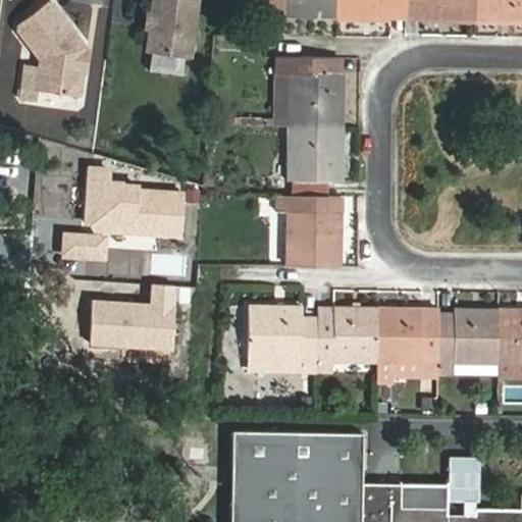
[(195,0),(151,0),(145,49),(188,54),(195,0)]
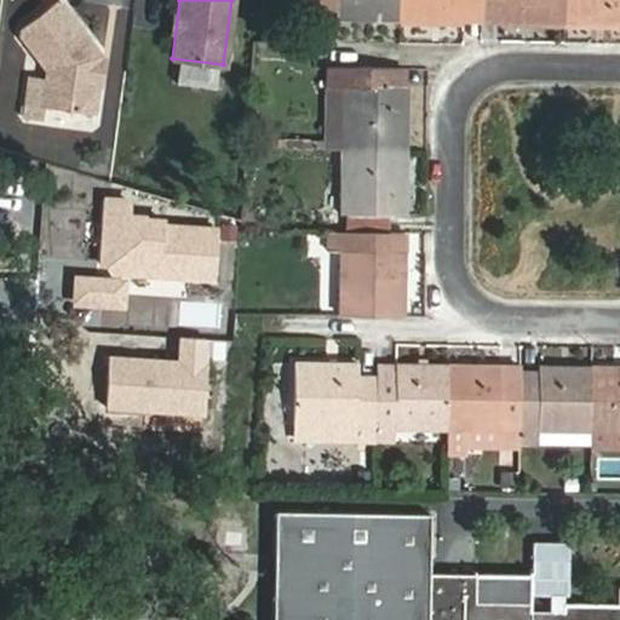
[(401,19),(401,0),(319,0),(319,4),(337,4),(337,18),(401,19)]
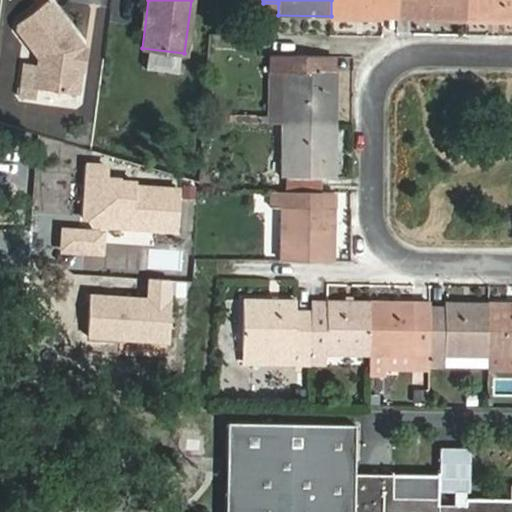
[(331,0),(331,16),(383,17),(384,4),(399,4),(399,0),(331,0)]
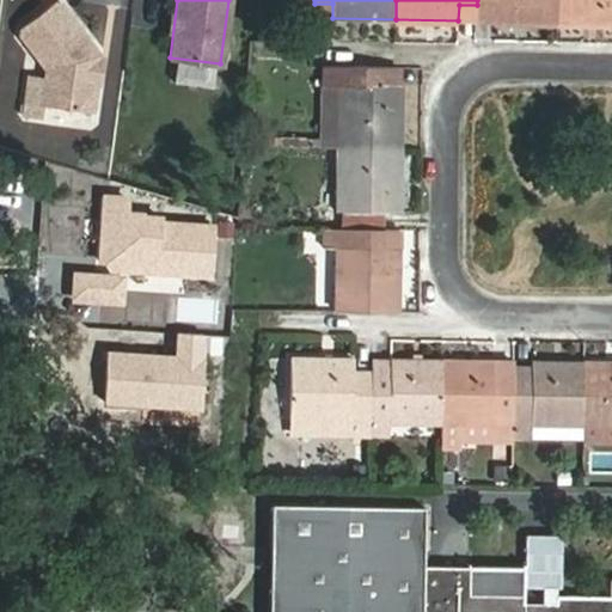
[(558,22),(557,0),(477,0),(477,5),(496,5),(495,20),(558,22)]
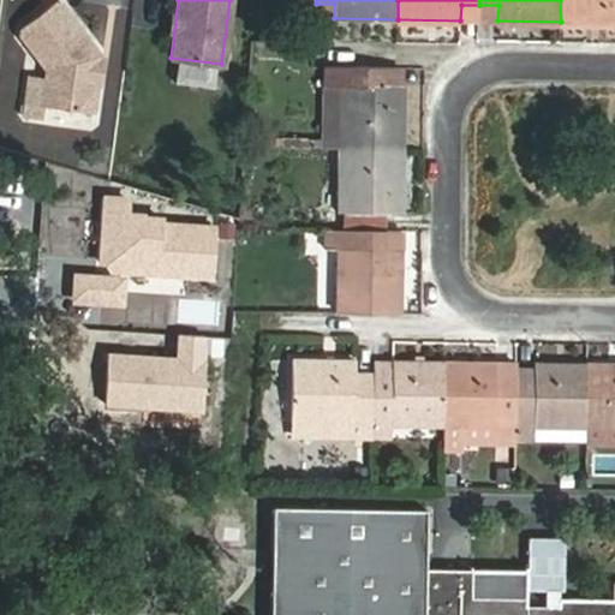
[(614,0),(560,0),(561,22),(614,22),(614,0)]
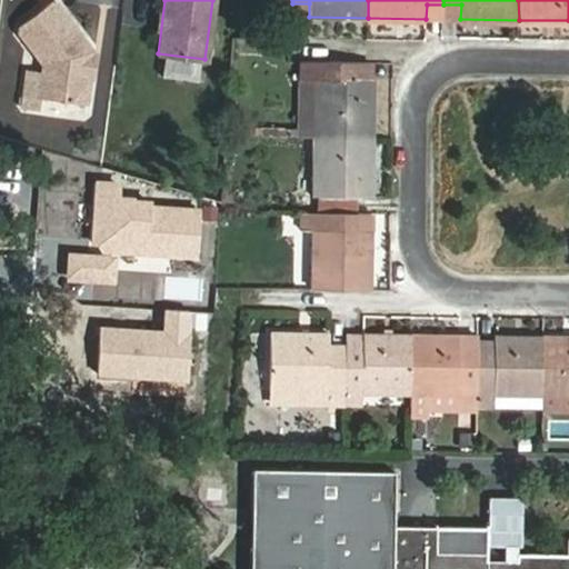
[(45,65),(41,98),(87,103),(93,51),(57,5),(49,3),(22,25),(20,32),(45,65)]
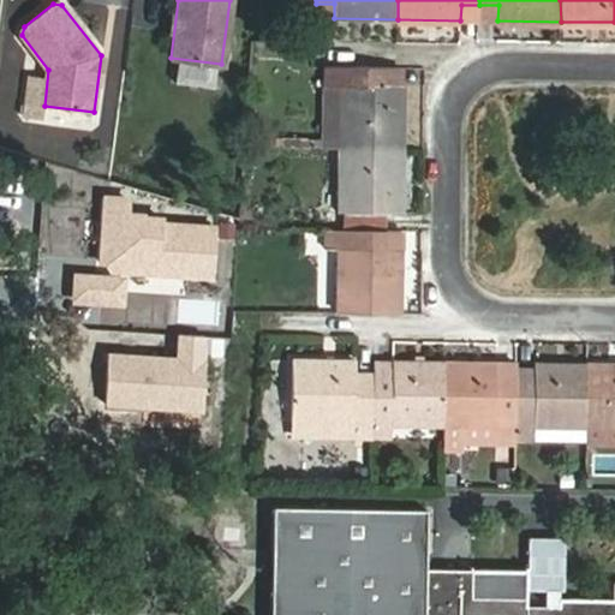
[(316,18),(334,18),(334,4),(316,4),(316,18)]
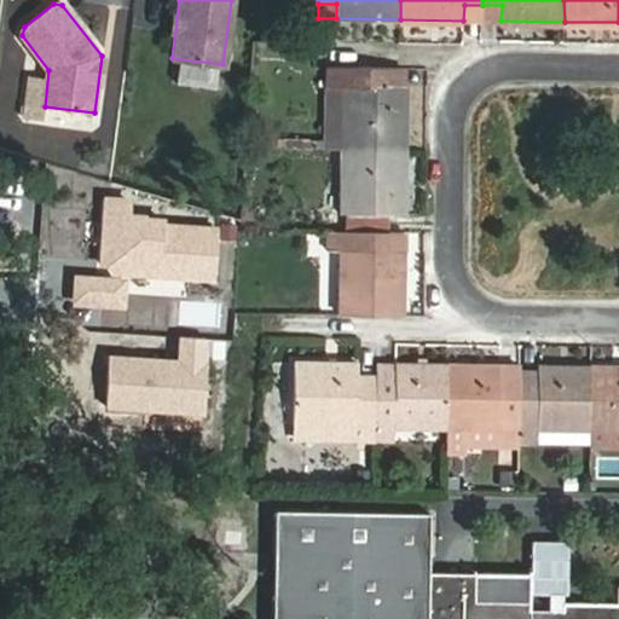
[(482,21),(482,5),(464,5),(463,21),(482,21)]
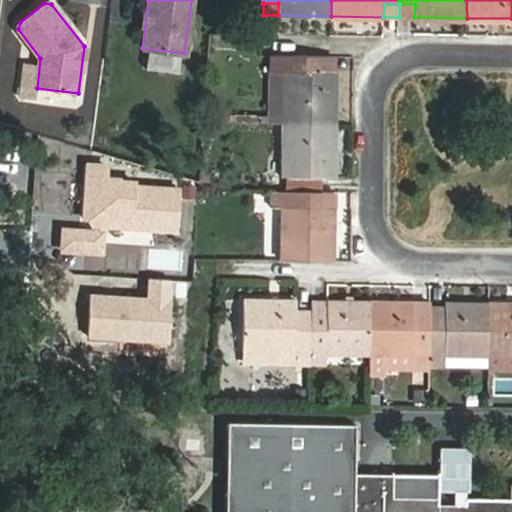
[(399,17),(414,17),(415,4),(399,4),(399,17)]
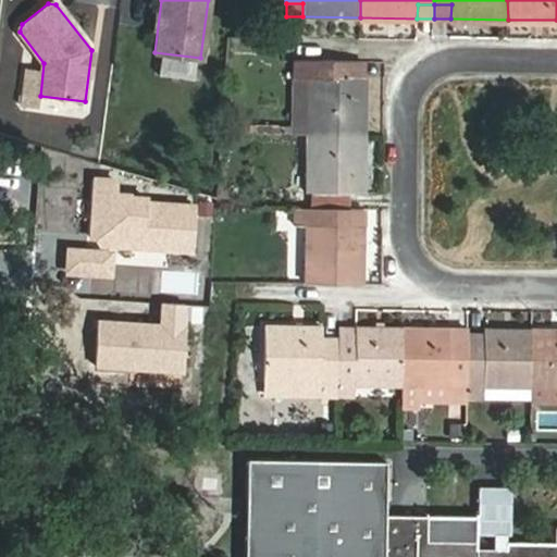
[(367,61),(296,60),(295,134),(308,135),(366,135),(367,61)]
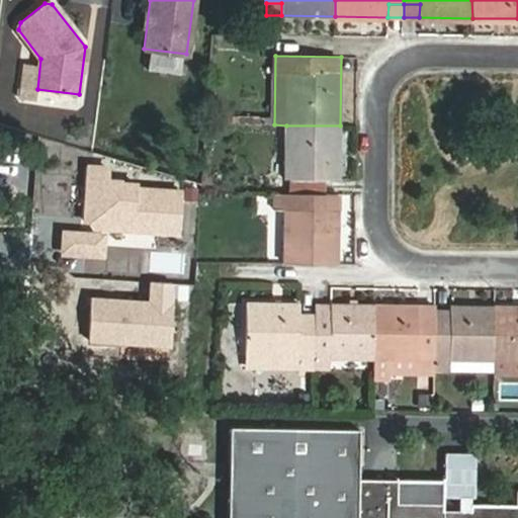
[(340,125),(286,125),(286,178),(275,178),(275,194),(326,194),(326,179),(339,179),(340,125)]
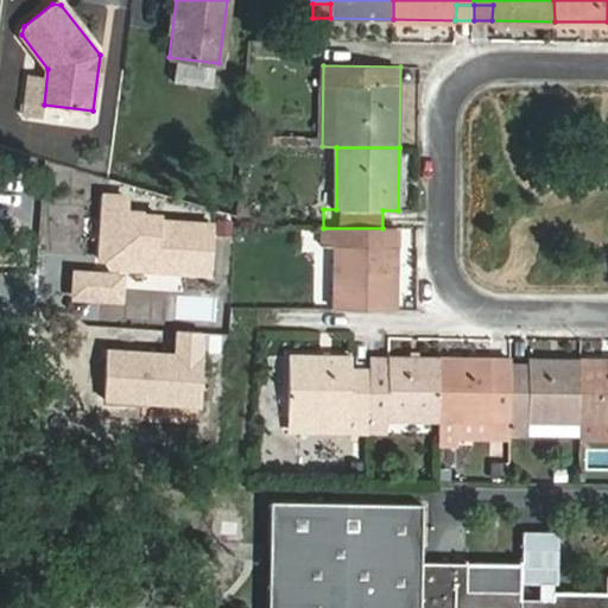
[(382,228),(323,228),(323,246),(335,246),(334,309),(397,310),(398,247),(382,247),(382,228)]
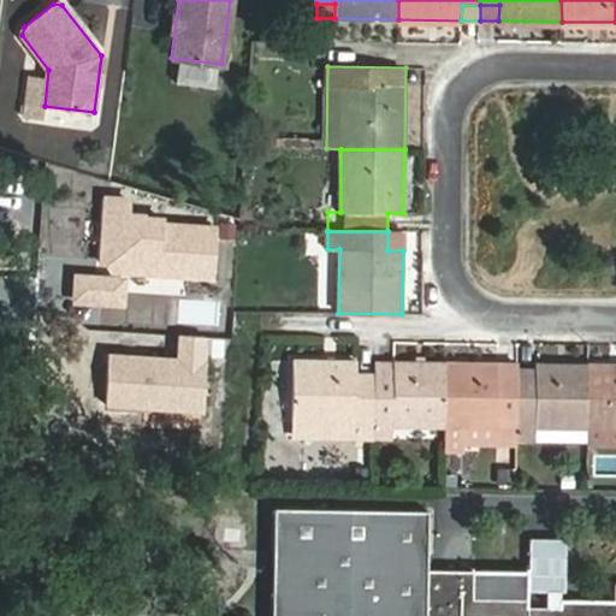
[(403,231),(388,231),(388,250),(403,250),(403,231)]
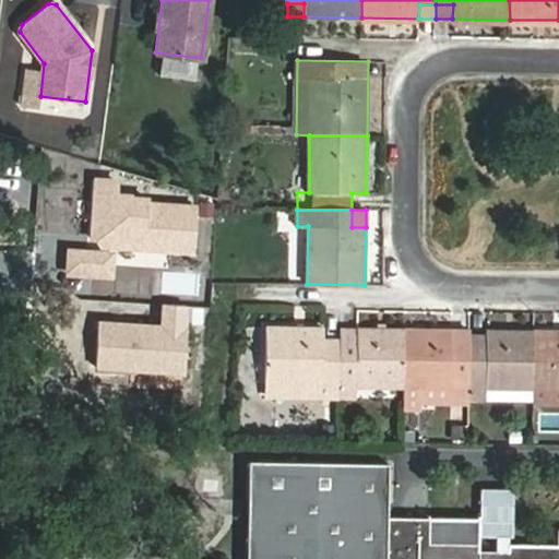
[(296,284),(307,284),(308,226),(297,226),(296,284)]
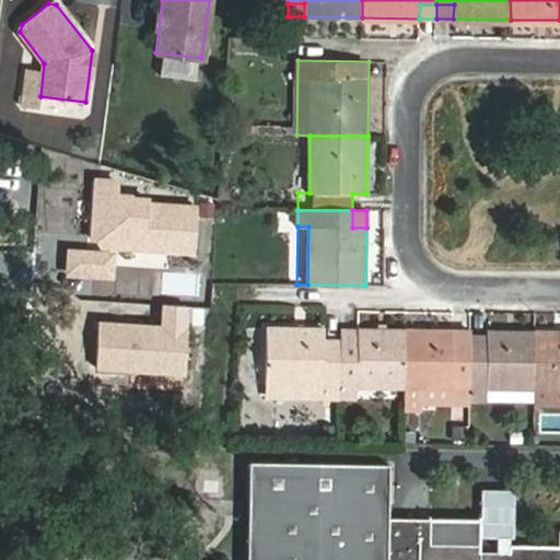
[(267,328),(266,386),(341,387),(342,343),(325,342),(325,328),(267,328)]
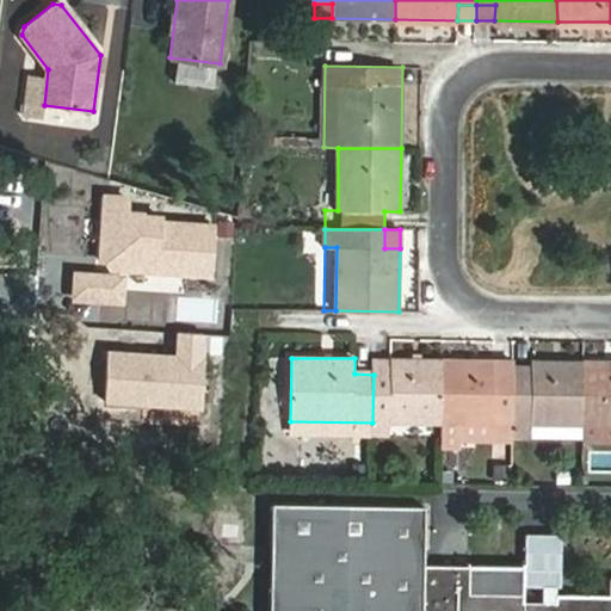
[(372,432),(372,437),(389,437),(389,423),(443,423),(443,359),(392,359),(392,375),(374,375),(372,423),(372,432)]
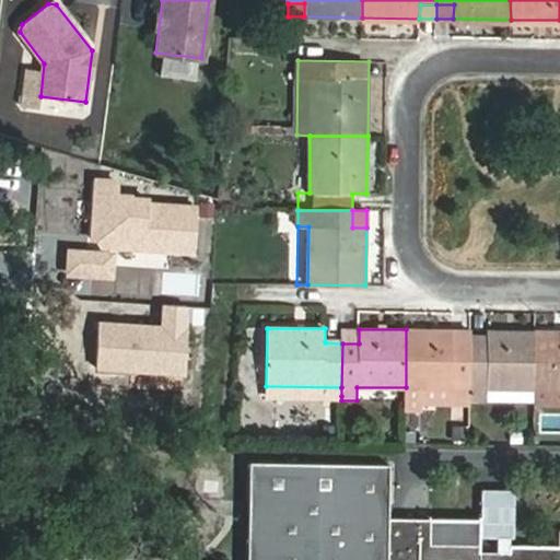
[(342,343),(359,343),(359,329),(342,329),(342,343)]
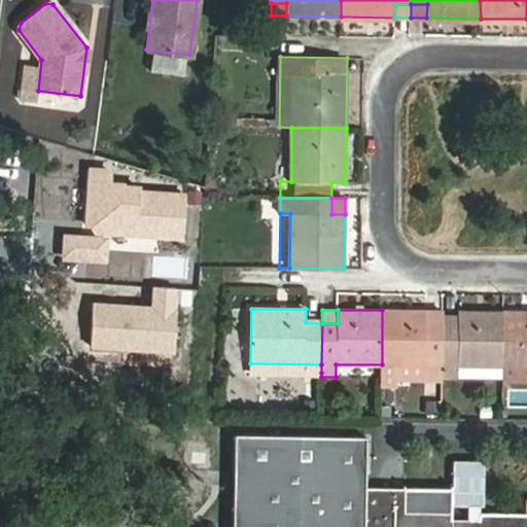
[(443,380),(443,376),(444,324),(427,324),(427,311),(382,310),(382,364),(382,379),(443,380)]
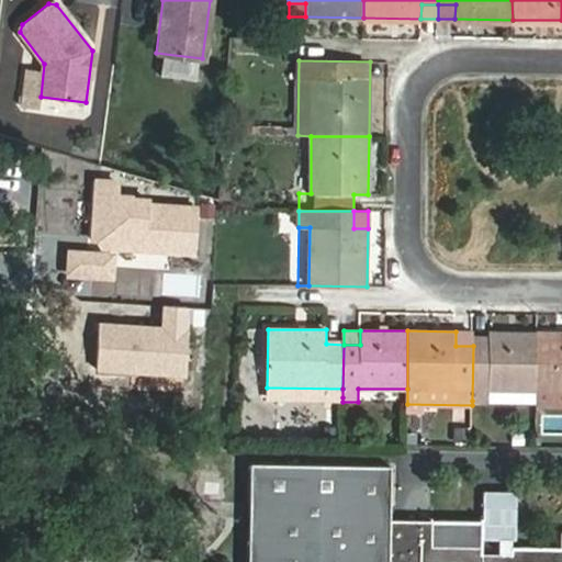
[(456,332),(456,346),(473,346),(473,332),(456,332)]
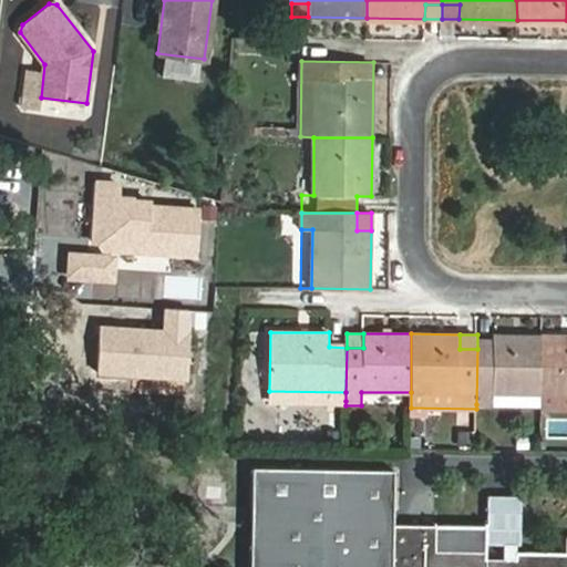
[(476,404),(493,405),(493,393),(542,394),(542,336),(494,334),(494,350),(477,349),(476,404)]
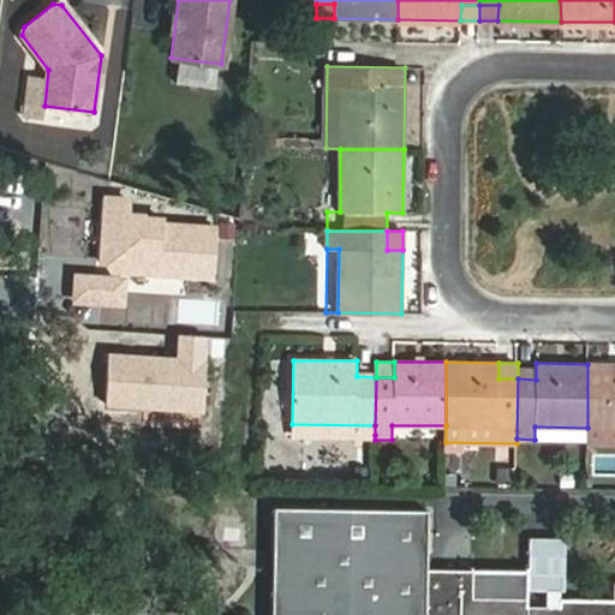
[(518,378),(536,380),(536,363),(518,363),(518,378)]
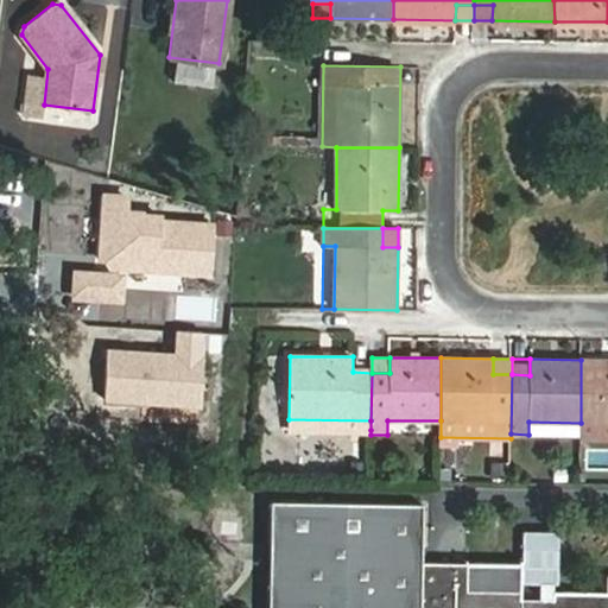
[(607,360),(581,360),(581,423),(607,423),(607,360)]
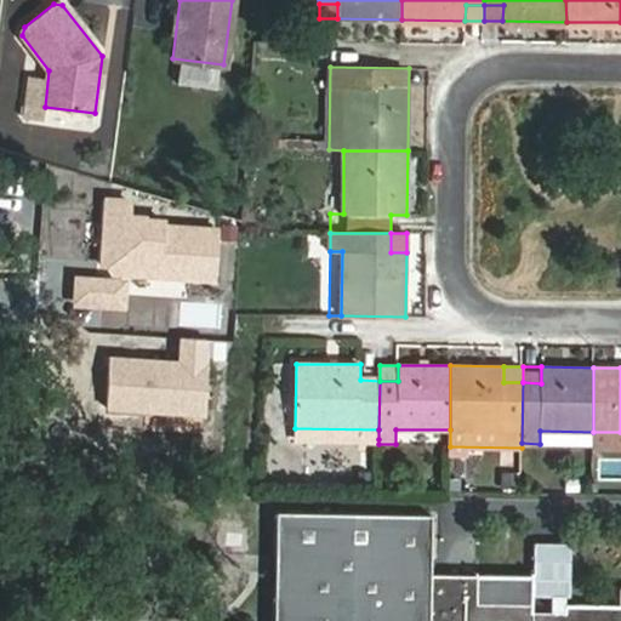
[(295,438),(379,439),(379,429),(295,428),(295,438)]
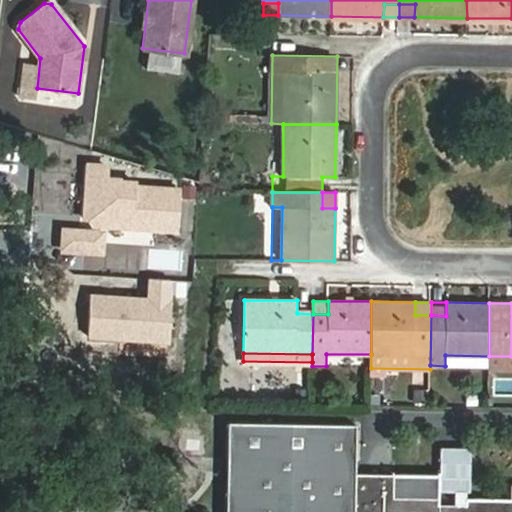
[(445,355),(445,366),(489,366),(489,356),(445,355)]
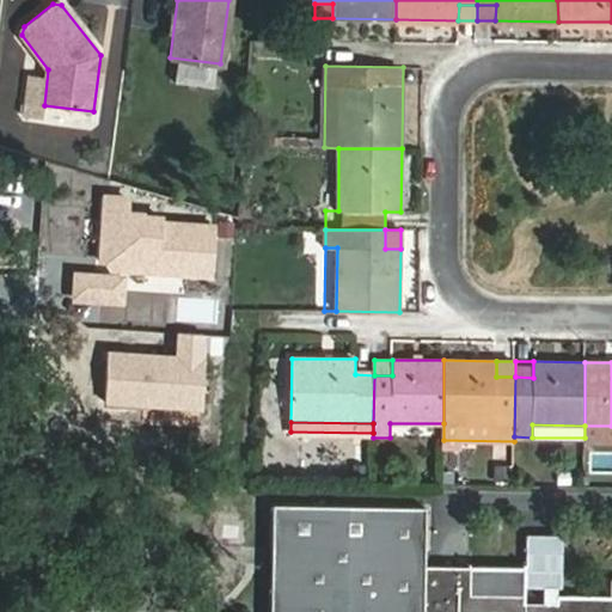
[(585,438),(585,440),(611,439),(611,426),(585,426),(585,438)]
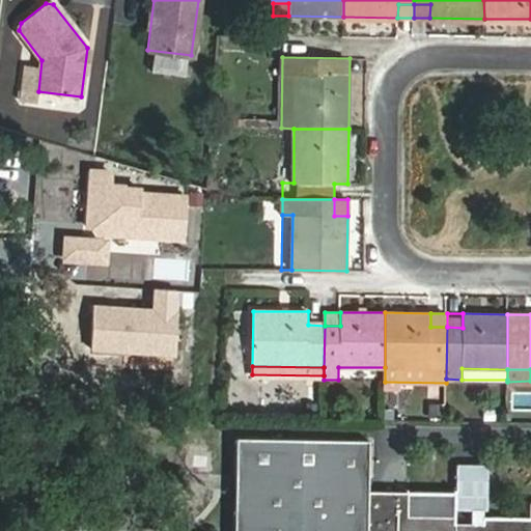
[(530,530),(530,503),(530,504),(530,518),(483,516),(483,523),(454,523),(454,493),(367,492),(368,441),(236,439),(234,530),(530,530)]
